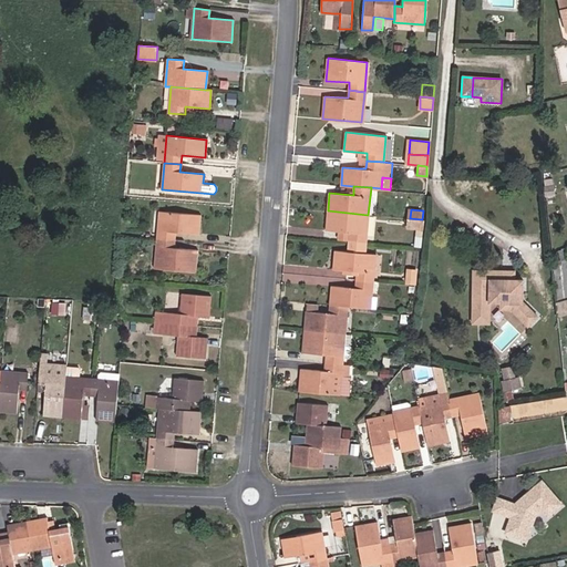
[(366,241),(368,215),(328,210),(326,229),(350,232),(349,240),(366,241)]
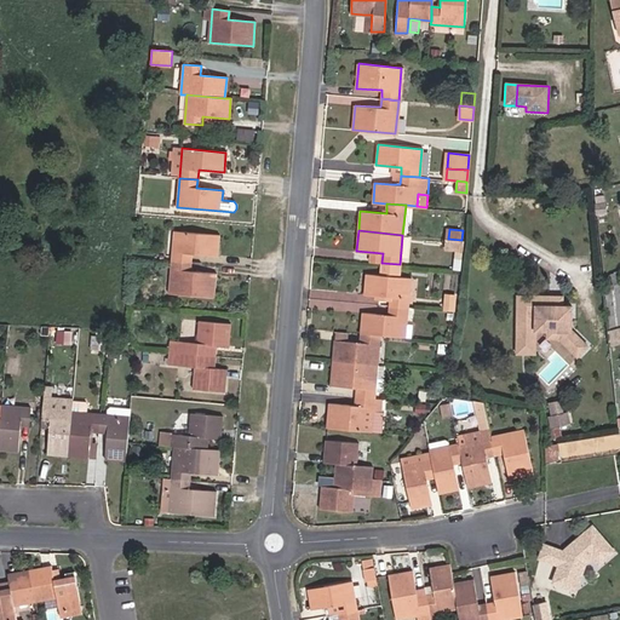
[(174,231),(172,262),(190,263),(191,253),(217,256),(218,235),(174,231)]
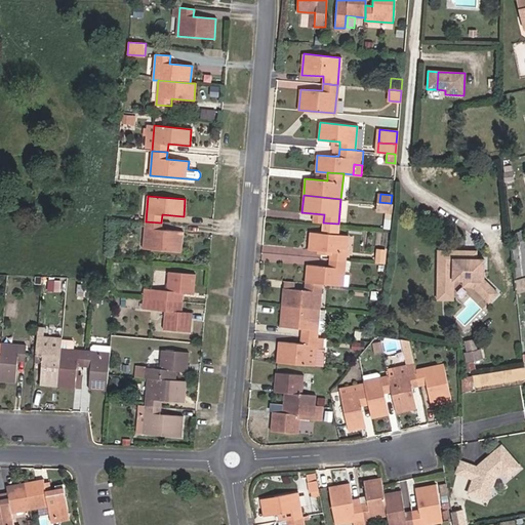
[(391,211),(391,203),(379,202),(378,210),(391,211)]
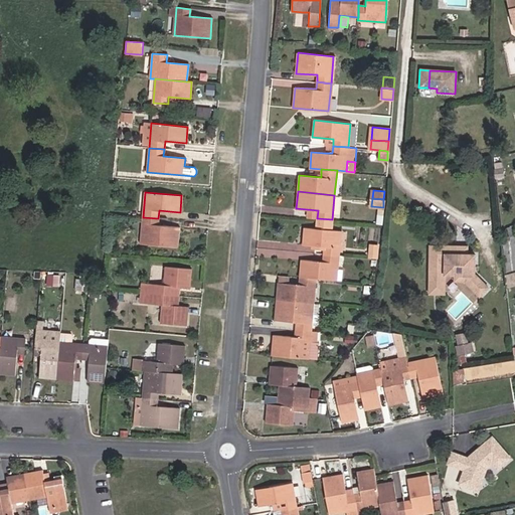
[(158,218),(143,217),(141,243),(177,246),(178,227),(158,225),(158,218)]
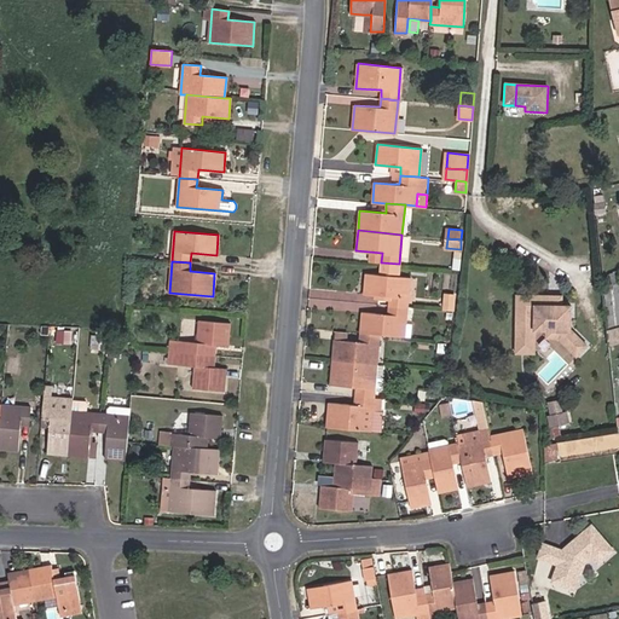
[(388,305),(406,307),(409,277),(365,273),(364,294),(375,295),(389,296),(388,300),(388,305)]
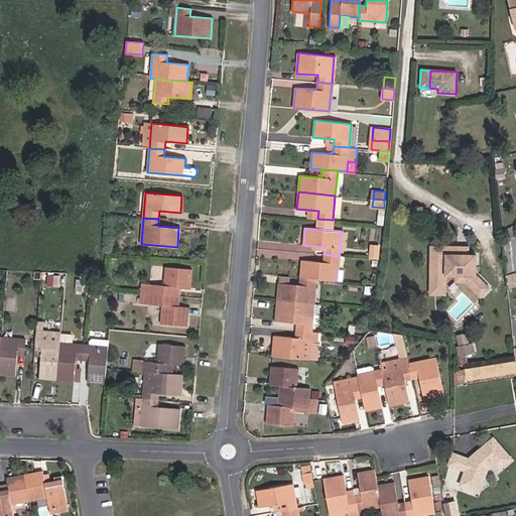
[(515,235),(502,239),(505,274),(515,271),(515,235)]
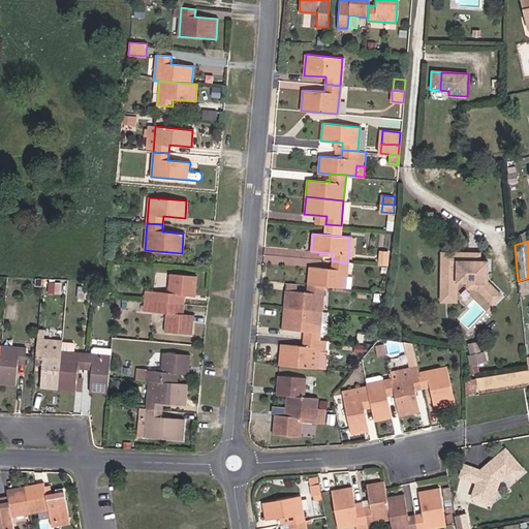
[(441,249),(438,301),(458,302),(459,281),(466,281),(466,288),(481,289),(481,301),(499,302),(500,285),(487,284),(489,259),(480,258),(480,251),(441,249)]
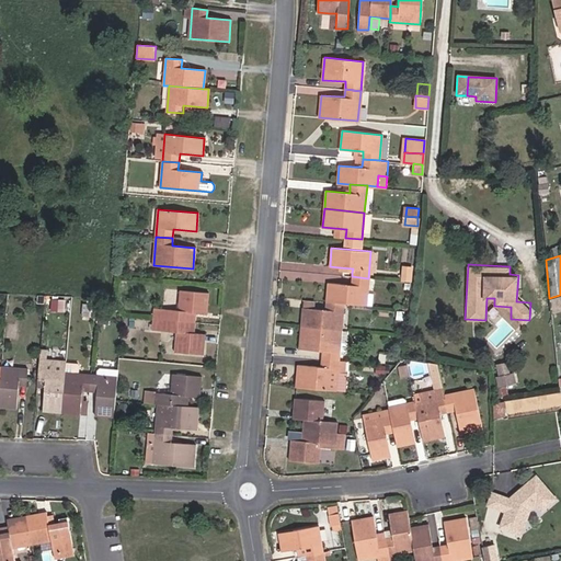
[(412,274),(412,266),(403,265),(402,273),(412,274)]
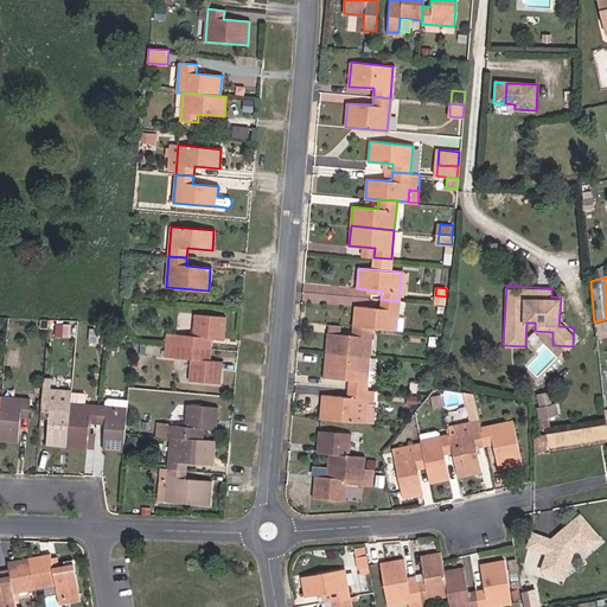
[(396,330),(398,301),(381,299),(379,307),(356,305),(353,325),(371,327),(396,330)]
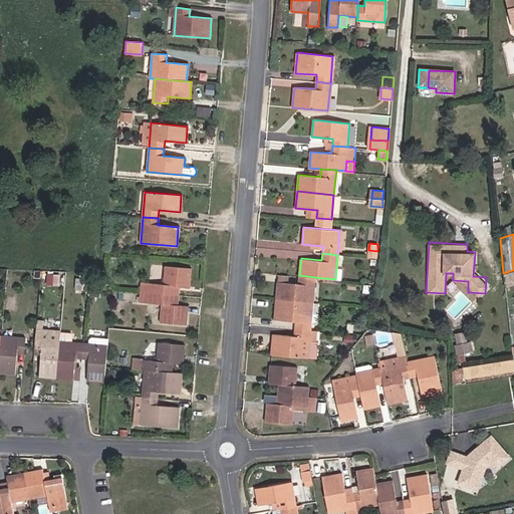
[(149,293),(178,296),(179,286),(189,287),(191,268),(166,266),(164,284),(150,283),(149,293)]
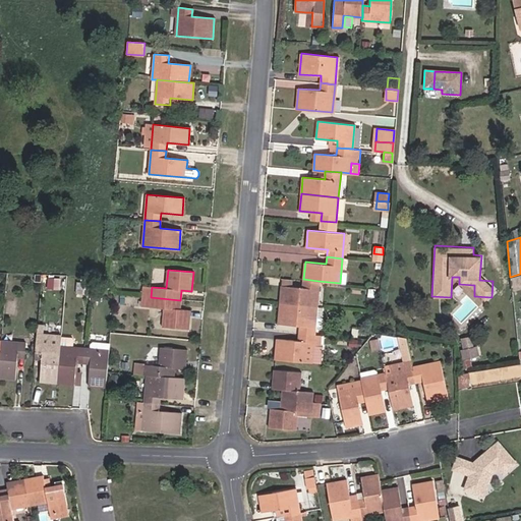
[(282,285),(292,286),(292,279),(282,278),(282,285)]
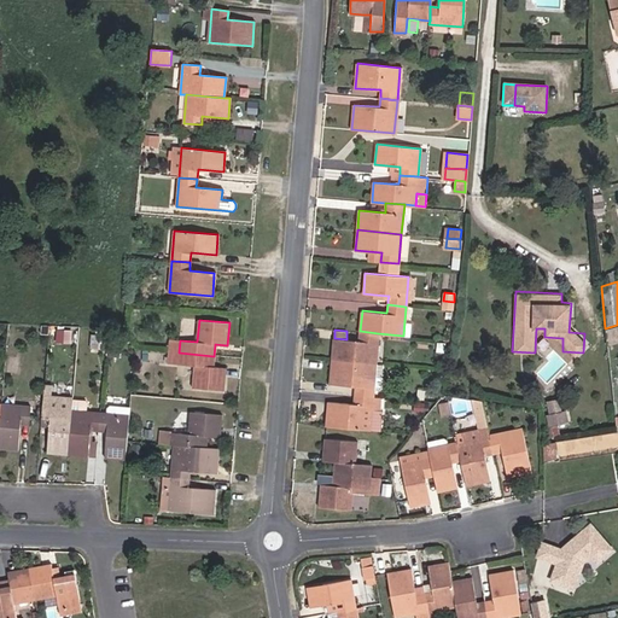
[(375,362),(378,333),(360,331),(359,340),(347,339),(334,338),(332,359),(375,362)]
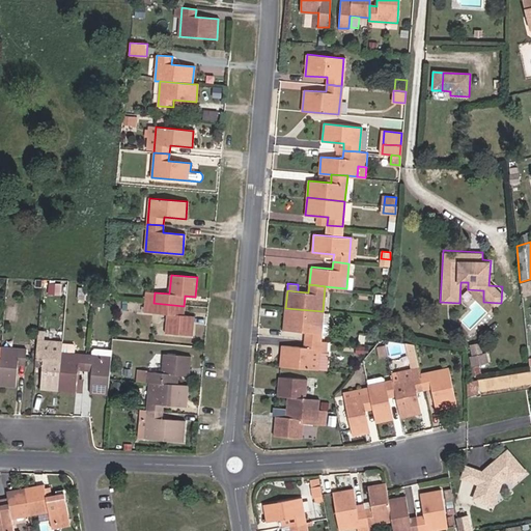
[(79,298),(91,299),(92,288),(80,287),(79,298)]
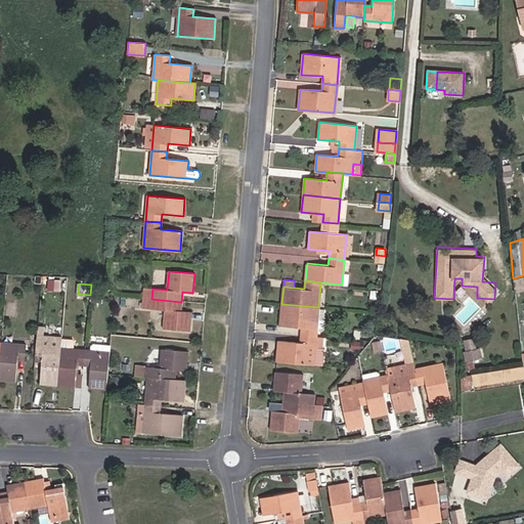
[(151,299),(153,289),(145,288),(144,298),(151,299)]
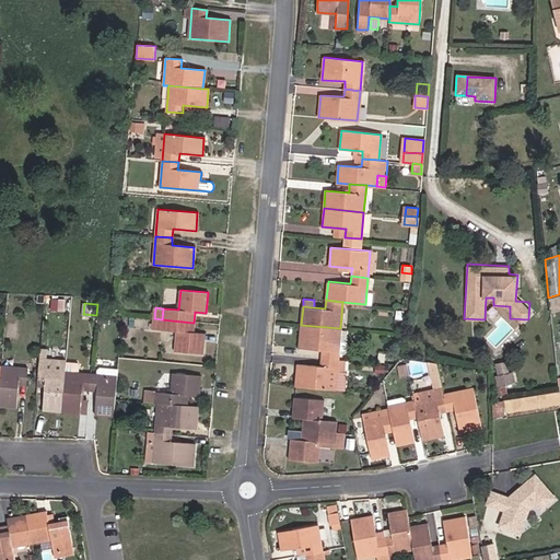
[(108,322),(109,311),(98,311),(97,321),(108,322)]
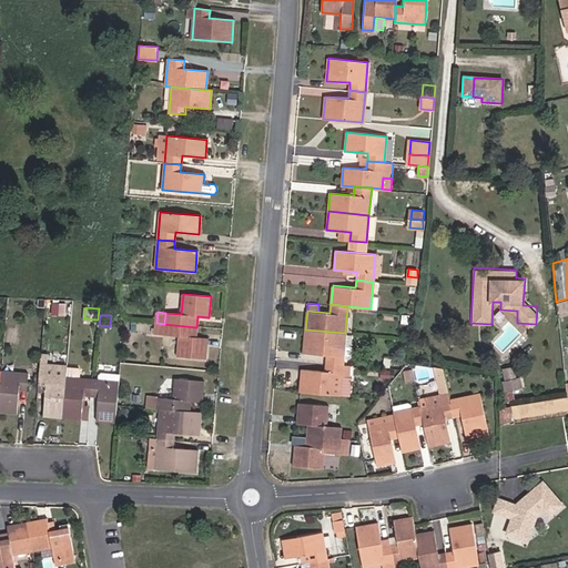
[(155,333),(163,334),(164,324),(156,323),(155,333)]
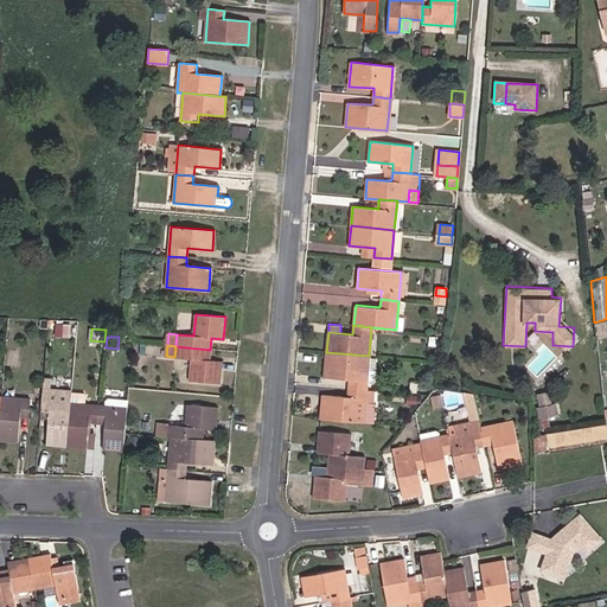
[(210,360),(210,350),(176,346),(174,357),(174,358),(192,359),(190,382),(218,383),(221,362),(210,360)]
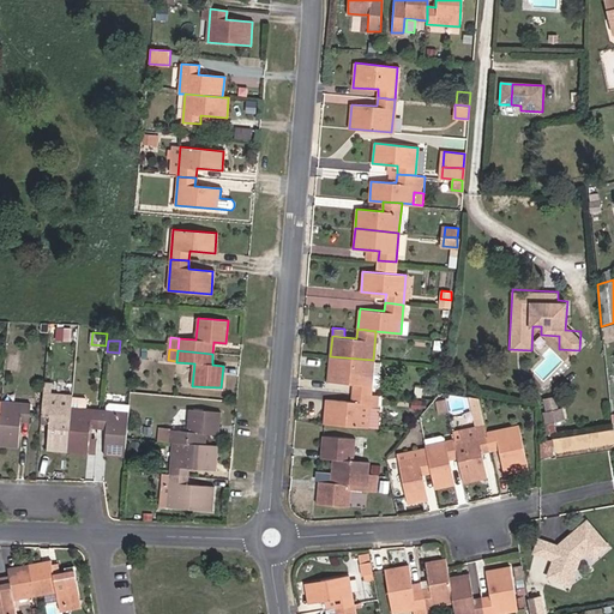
[(373,360),(330,356),(327,381),(353,384),(351,392),(369,393),(371,386),(379,386),(380,361),(373,360)]
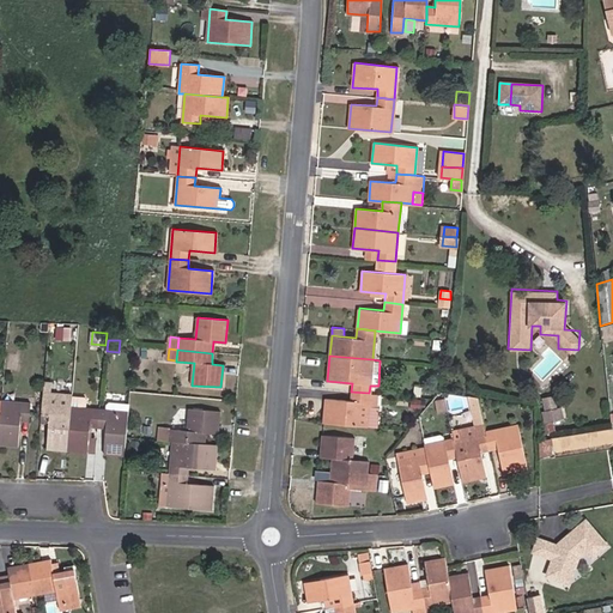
[(72,395),(72,394),(43,392),(41,423),(48,423),(47,449),(67,450),(72,395)]
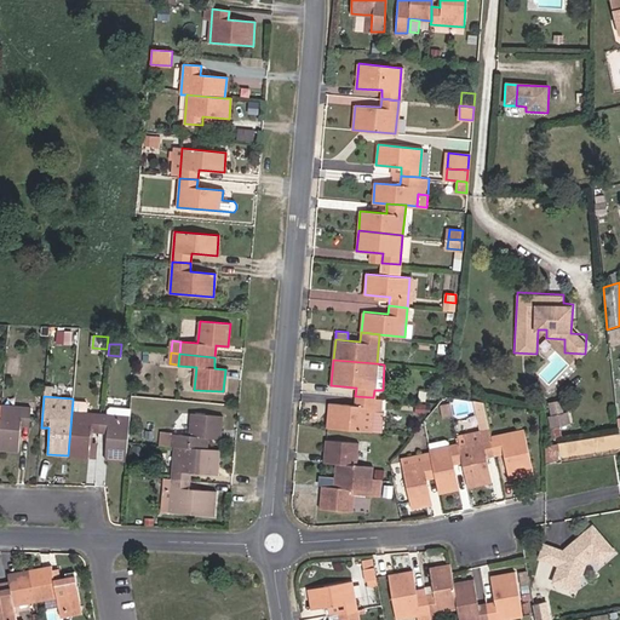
[(382,397),(373,397),(355,396),(354,405),(329,402),(327,428),(371,431),(372,411),(380,411),(382,397)]
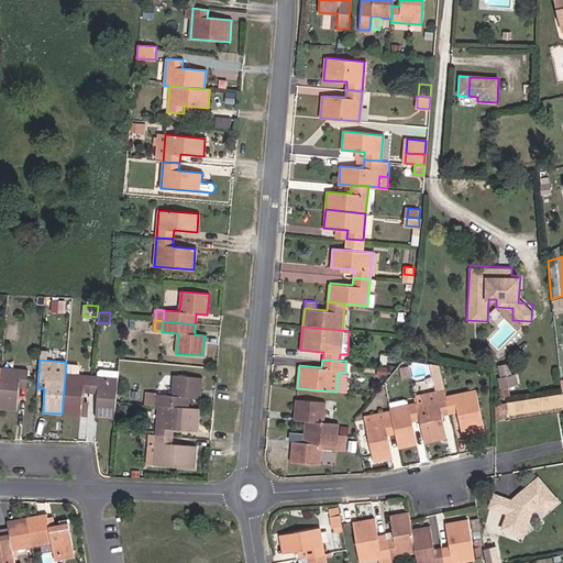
[(498,364),(501,387),(518,384),(514,362),(498,364)]
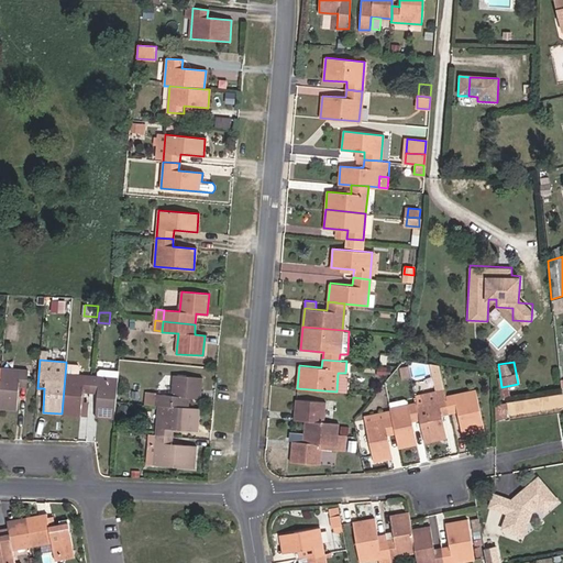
[(86,392),(89,392),(91,376),(78,375),(79,366),(77,364),(66,363),(62,414),(80,415),(83,392),(86,392)]
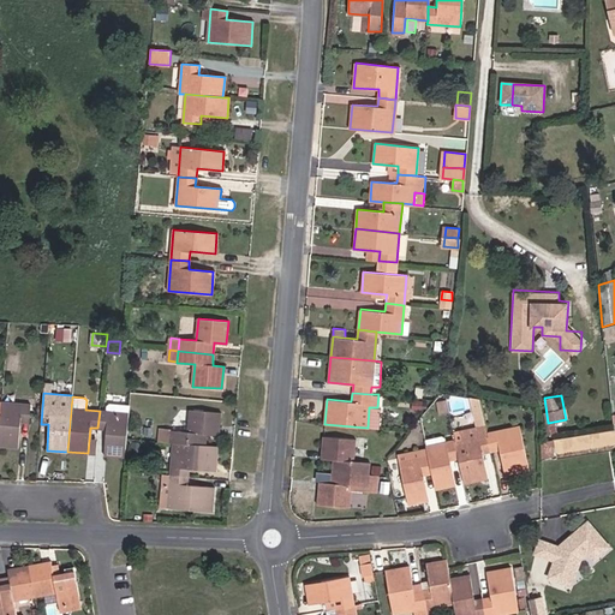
[(1,402),(0,412),(0,446),(18,447),(21,422),(29,423),(30,405),(1,402)]
